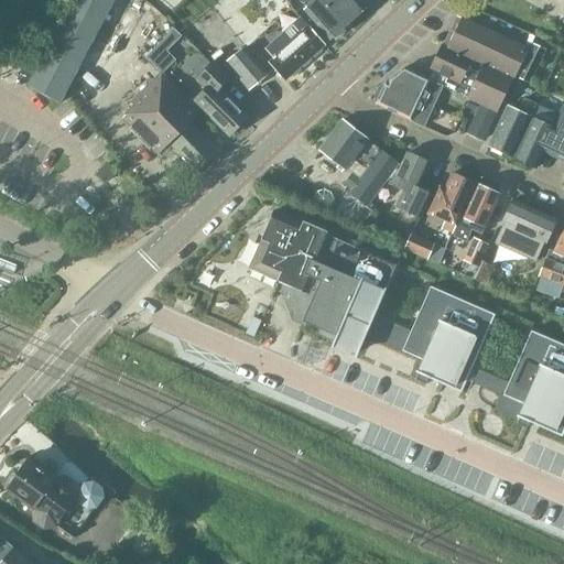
[(74,0),(29,87),(61,105),(114,0),(74,0)]
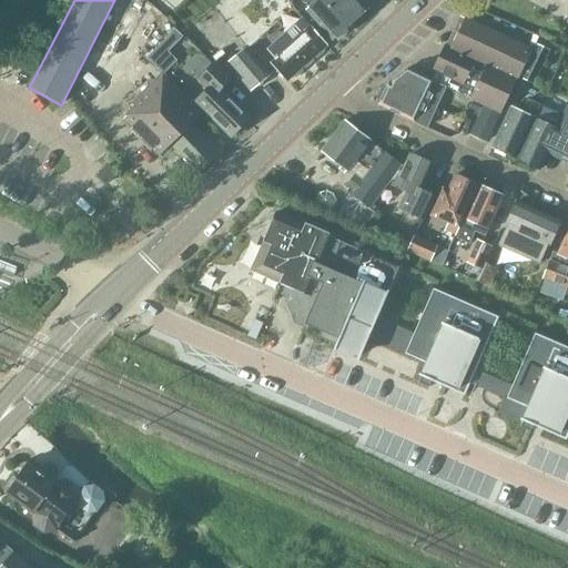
[(302,0),(310,7),(305,11),(333,42),(348,28),(324,0),(302,0)]
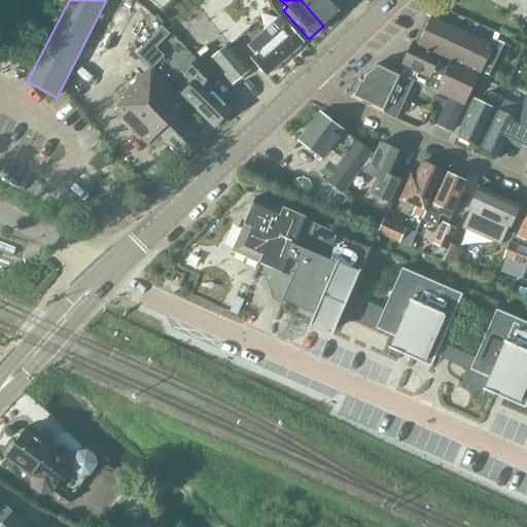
[(301,0),(323,26),(343,8),(336,0),(301,0)]
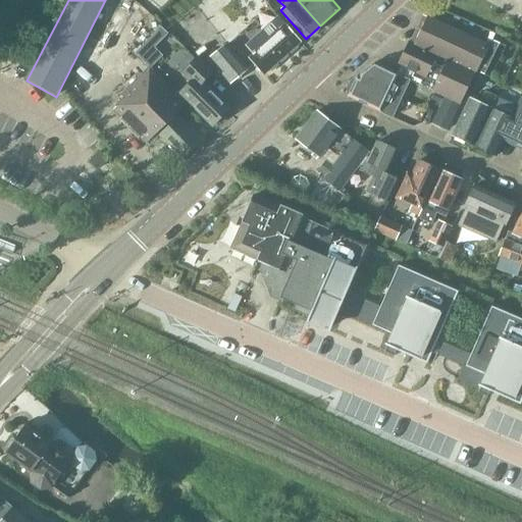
[(409,42),(398,66),(400,66),(414,73),(413,76),(422,81),(420,86),(460,104),(488,45),(428,16),(415,45),(409,42)]
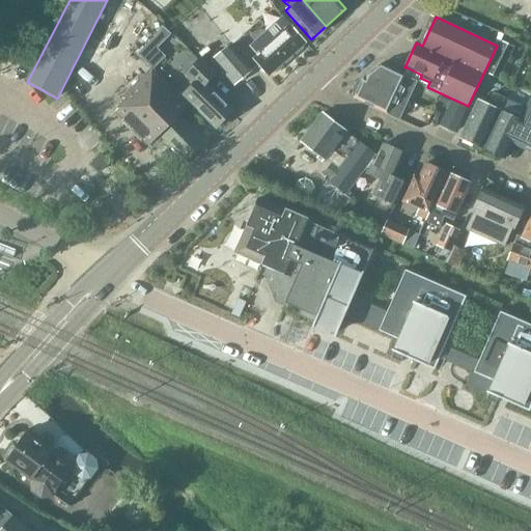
[(269,77),(306,43),(283,19),(250,50),(258,59),(255,62),(269,77)]
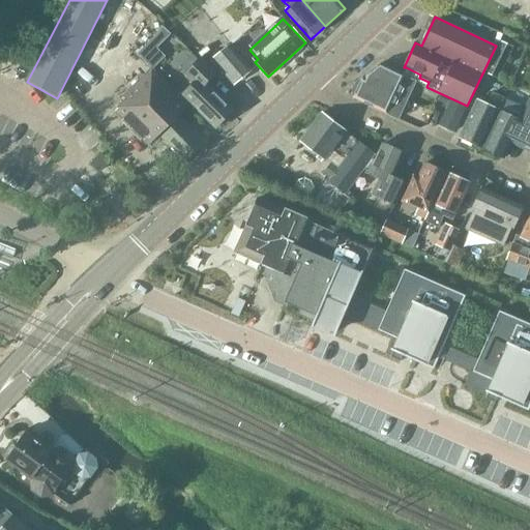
[(166,57),(156,49),(150,41),(138,55),(153,69),(166,57)]
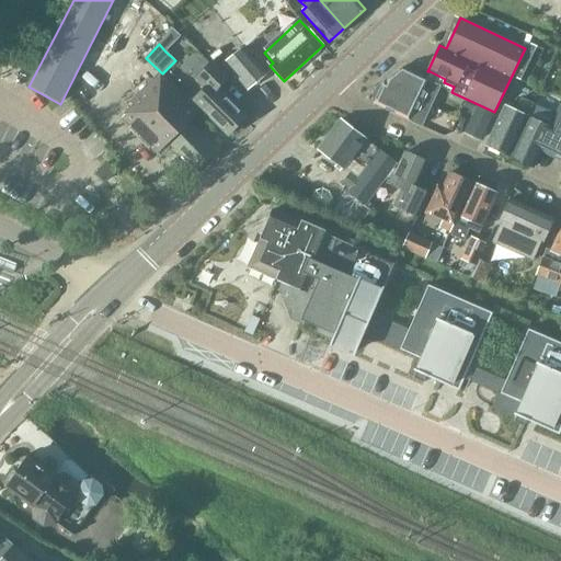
[(544,53),(531,47),(516,80),(528,87),(544,53)]
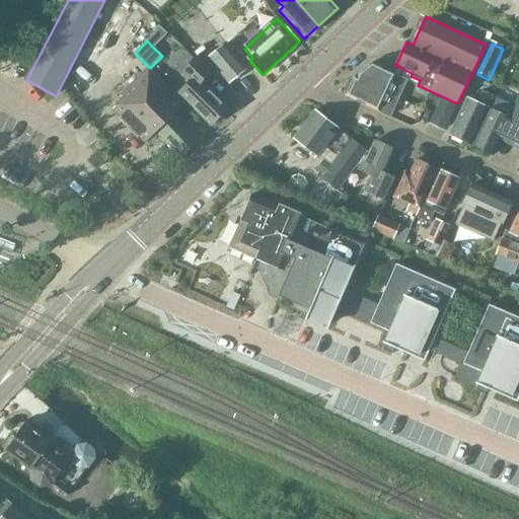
[(231,84),(245,71),(224,47),(216,54),(209,60),(231,84)]
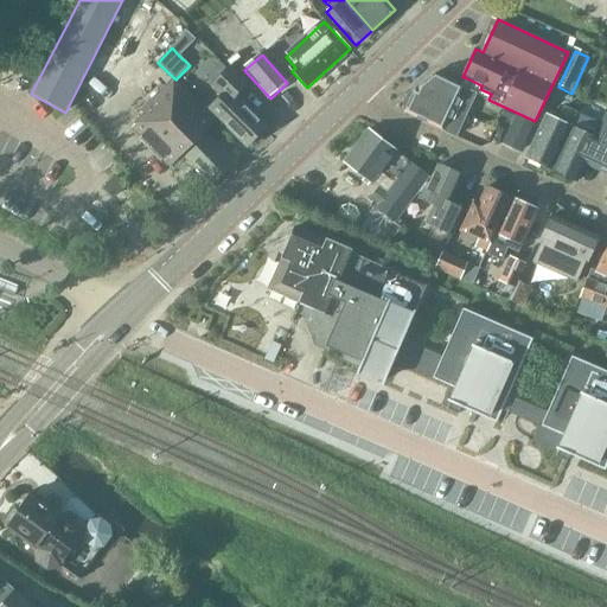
[(230,71),(213,89),(222,96),(210,109),(250,146),(269,126),(237,97),(247,87),(230,71)]
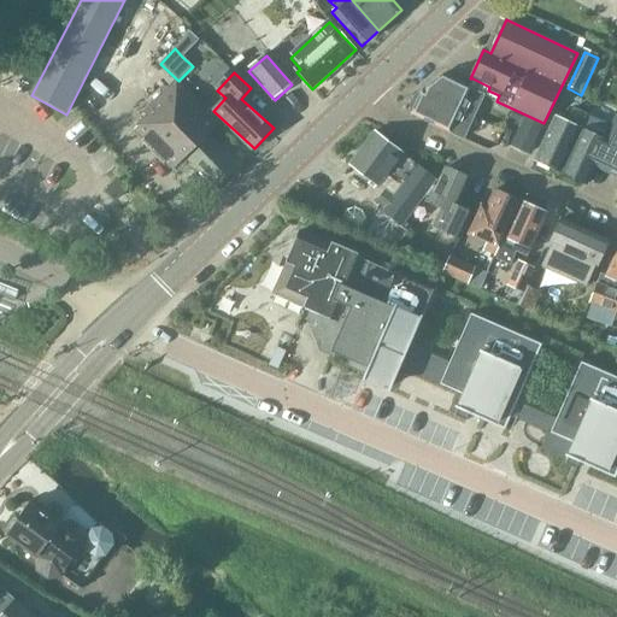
[(464,139),(483,95),(470,89),(442,76),(428,88),(424,94),(422,93),(413,99),(411,104),(411,115),(450,133),(464,139)]
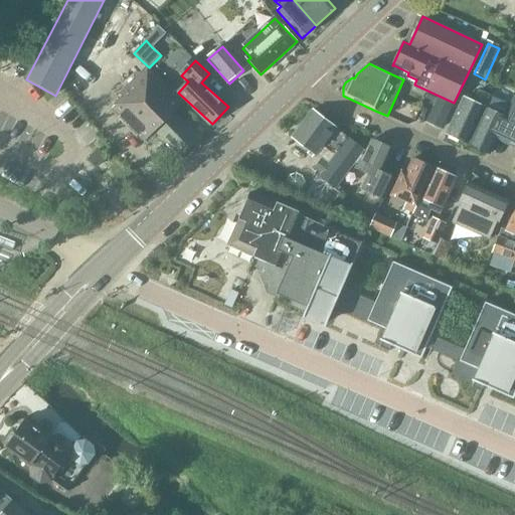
[(155,132),(182,158),(205,134),(179,109),(183,104),(147,69),(122,97),(124,99),(114,110),(146,141),(155,132)]
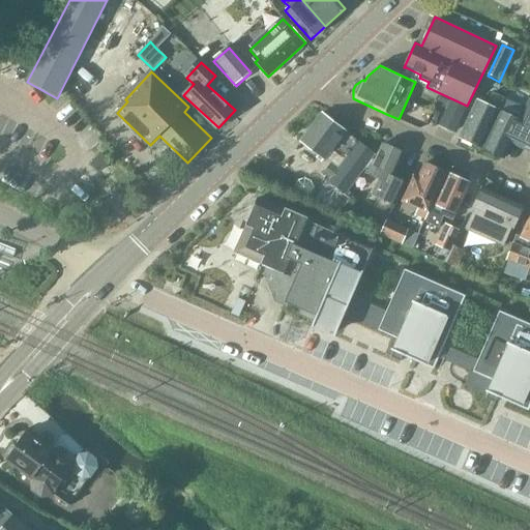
[(461,139),(481,148),(504,99),(493,93),(489,101),(484,104),(478,100),(461,139)]
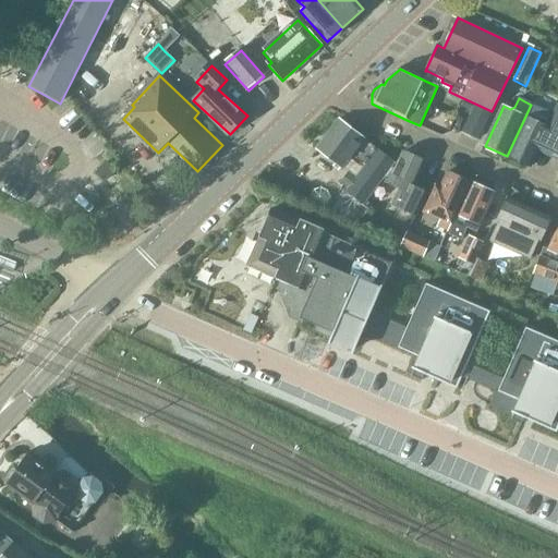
[(508,157),(530,168),(537,153),(557,161),(557,108),(555,116),(533,105),(508,157)]
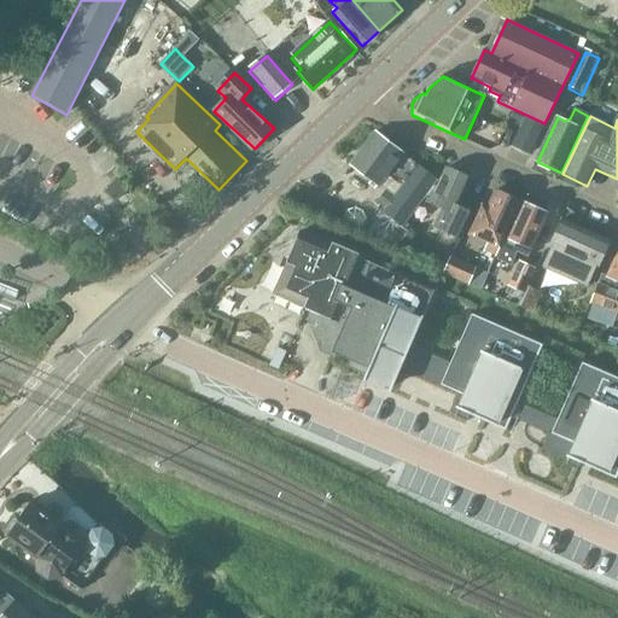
[(513,147),(530,155),(543,126),(526,117),(513,147)]
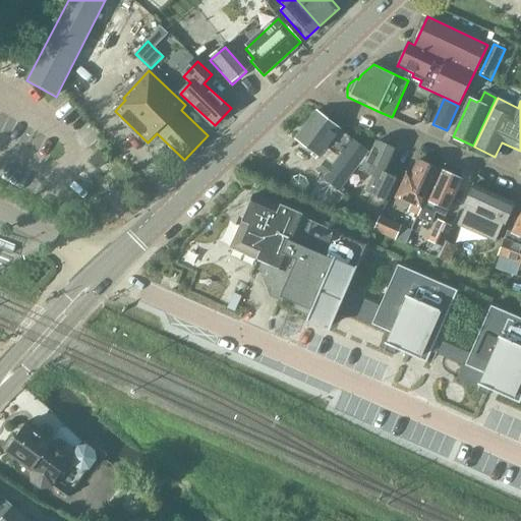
[(317,113),(299,137),(322,154),(329,143),(341,152),(323,178),(340,191),(369,151),(317,113)]
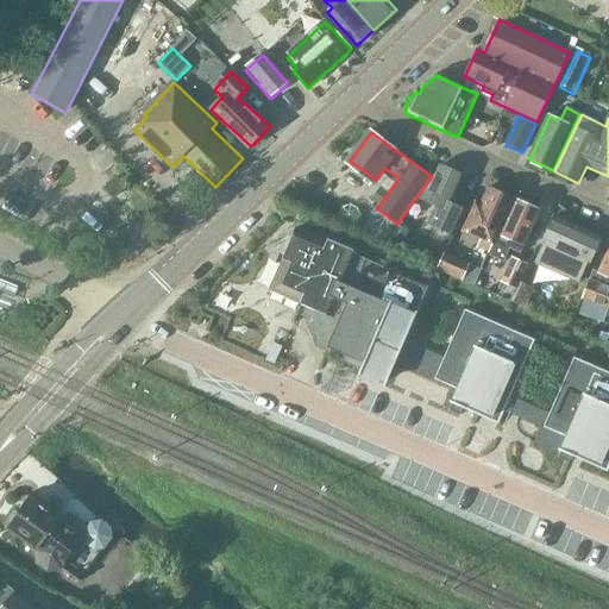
[(453,237),(466,211),(453,205),(466,179),(441,167),(426,202),(435,207),(427,225),(453,237)]
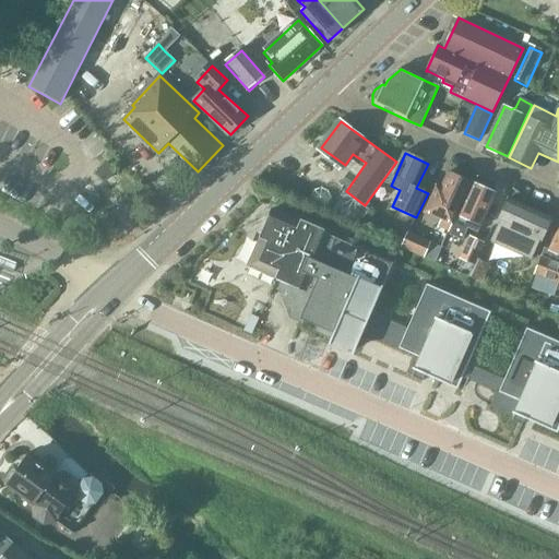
[(108,163),(99,171),(107,180),(116,171),(108,163)]
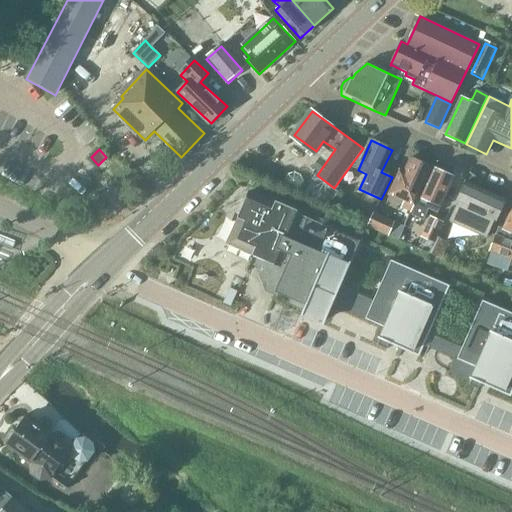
[(405,203),(402,208),(412,212),(432,168),(412,159),(405,173),(400,171),(389,195),(405,203)]
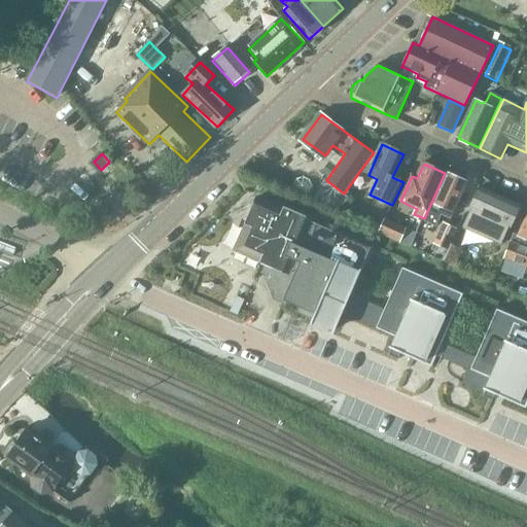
[(467,183),(446,173),(423,221),(435,227),(441,216),(450,220),(467,183)]
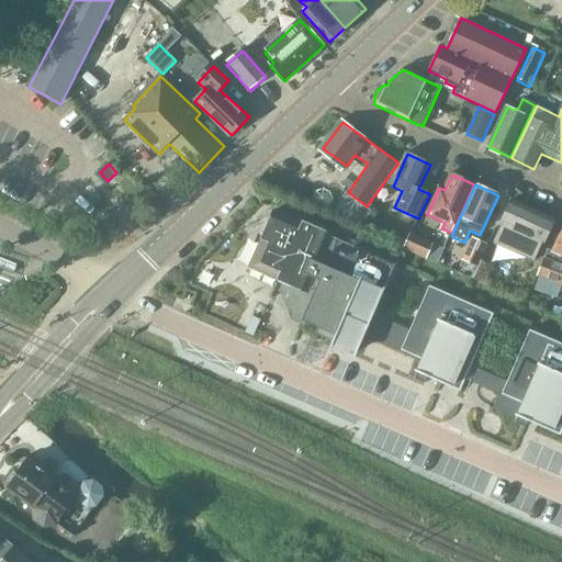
[(314,186),(308,198),(322,203),(327,191),(314,186)]
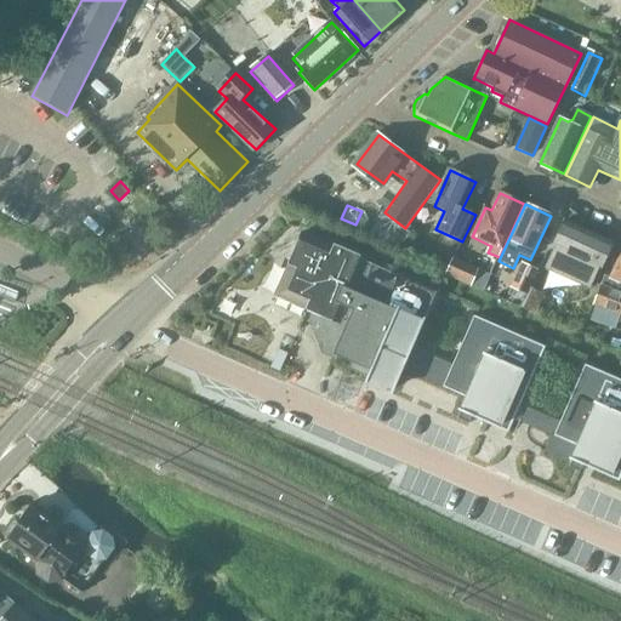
[(553,249),(546,265),(543,269),(546,269),(548,265),(591,284),(588,289),(590,290),(592,285),(599,269),(600,269),(613,244),(564,222),(552,248),(553,249)]
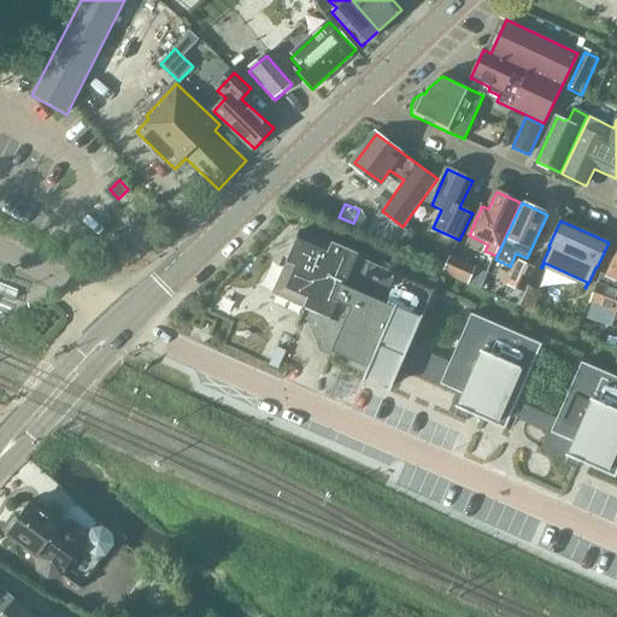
[(277,293),(305,305),(304,309),(318,315),(316,321),(325,347),(331,351),(330,353),(348,360),(346,368),(392,387),(400,368),(406,356),(411,345),(434,291),(364,260),(364,258),(350,252),(350,251),(331,244),(330,246),(300,233),(289,258),(288,258),(286,263),(289,265),(277,293)]
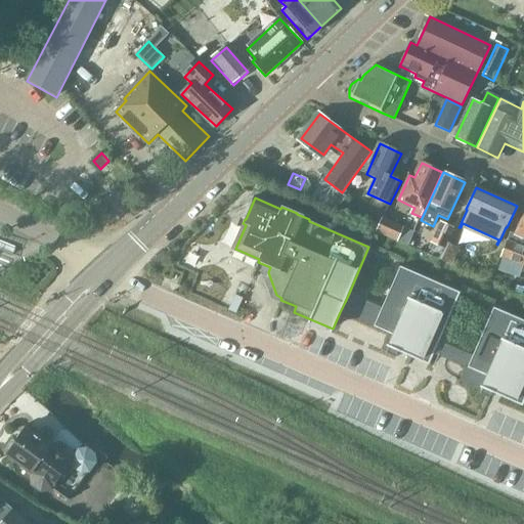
[(523,214),(514,234),(510,232),(507,242),(501,257),(523,265),(523,214)]
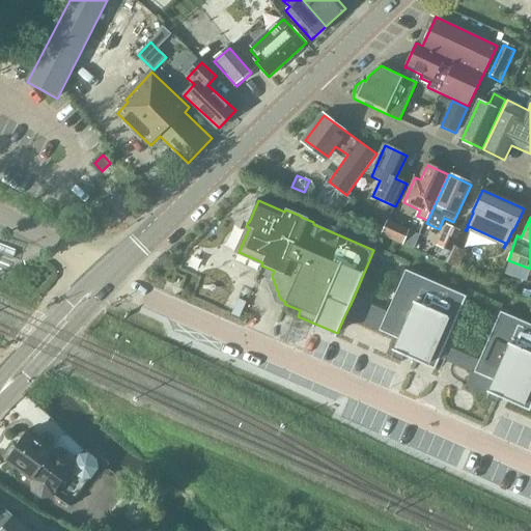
[(411,231),(386,220),(380,235),(403,247),(411,231)]
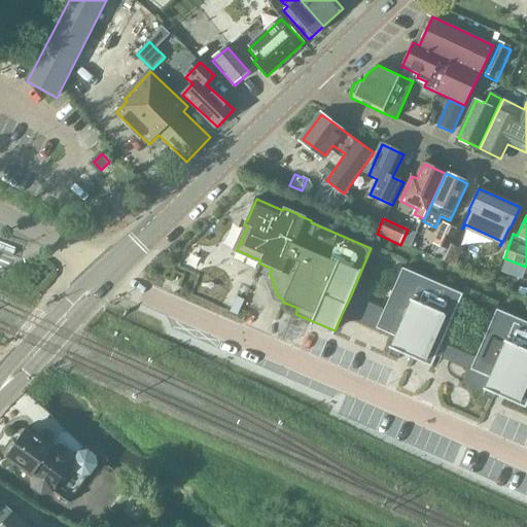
[(443,222),(432,245),(448,251),(456,230),(443,222)]
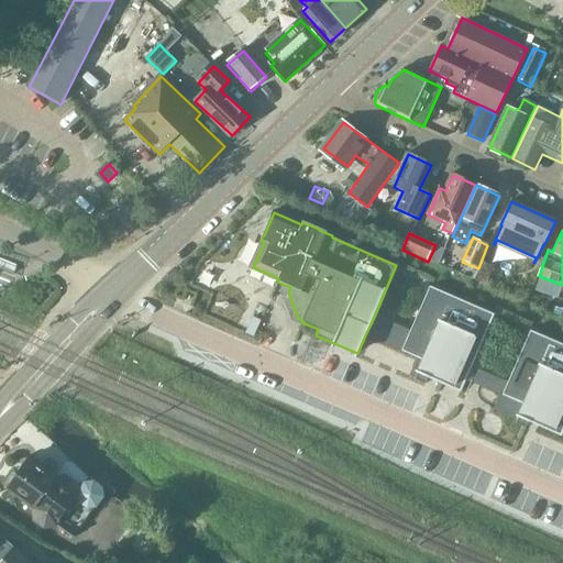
[(439,383),(461,393),(465,381),(472,367),(494,316),(430,287),(411,330),(375,315),(371,324),(365,335),(423,361),(415,381),(426,385),(429,378),(439,383)]
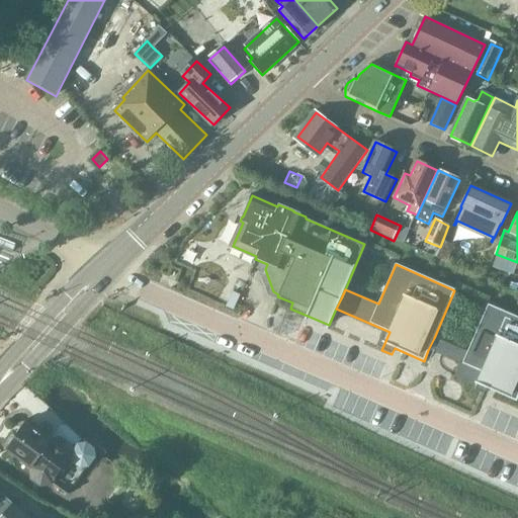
[(517,318),(488,305),(467,353),(434,338),(428,350),(482,372),(475,391),(485,395),(487,389),(516,402),(517,398),(517,318)]
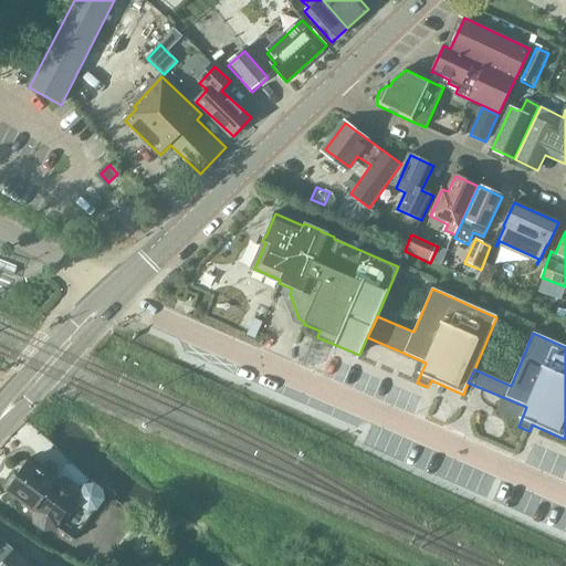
[(44,532),(55,530),(55,528),(74,542),(107,493),(91,481),(79,498),(77,490),(66,481),(55,483),(54,484),(27,463),(6,491),(33,511),(32,513),(33,524),(44,532)]
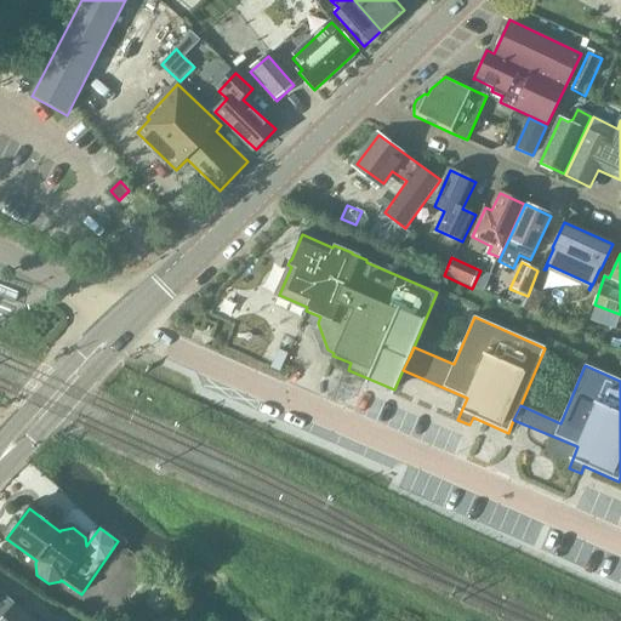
[(0,620),(32,620),(0,592),(0,620)]
